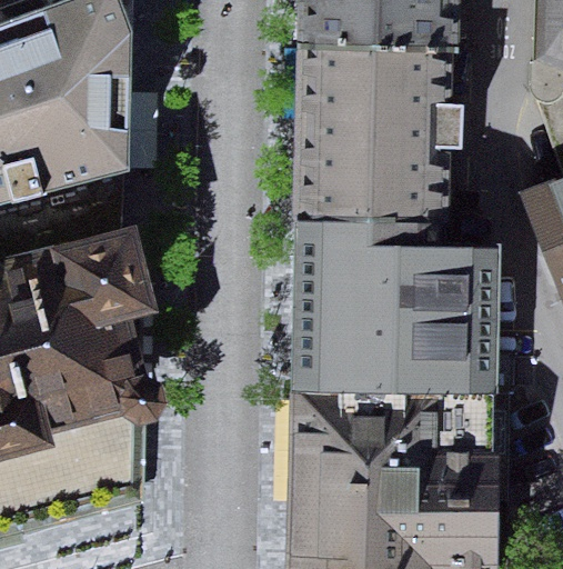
[(122,0),(62,0),(0,25),(0,207),(134,171),(122,0)]
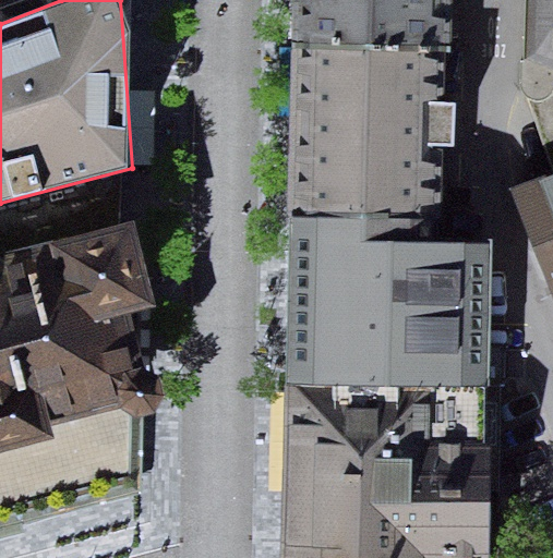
[(446,0),(292,0),(291,53),(445,58),(446,0)]
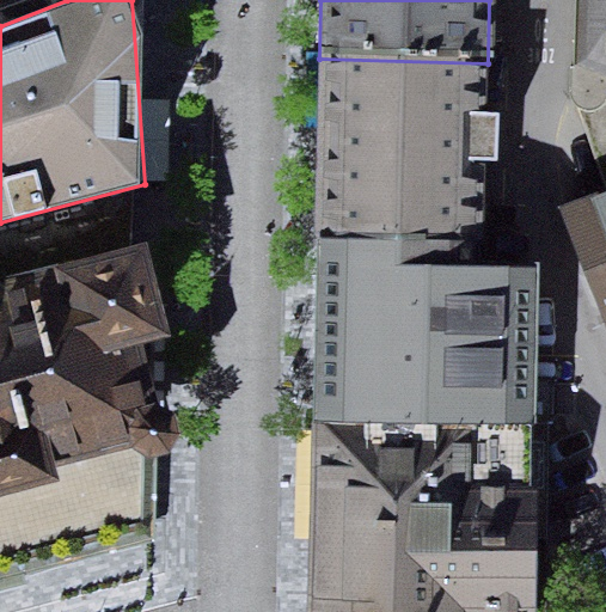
[(605,0),(591,0),(575,8),(569,133),(605,112),(605,0)]
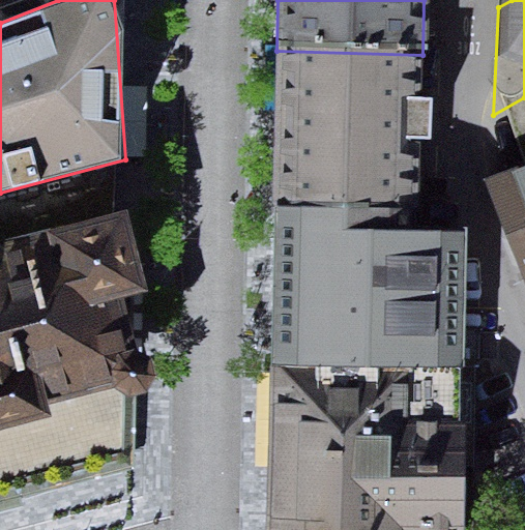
[(423,55),(276,51),(272,203),(418,207),(423,55)]
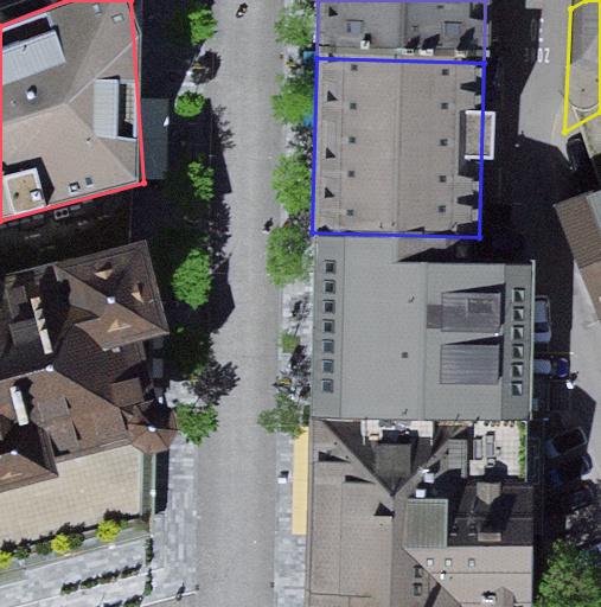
[(600,196),(558,212),(600,324),(600,196)]
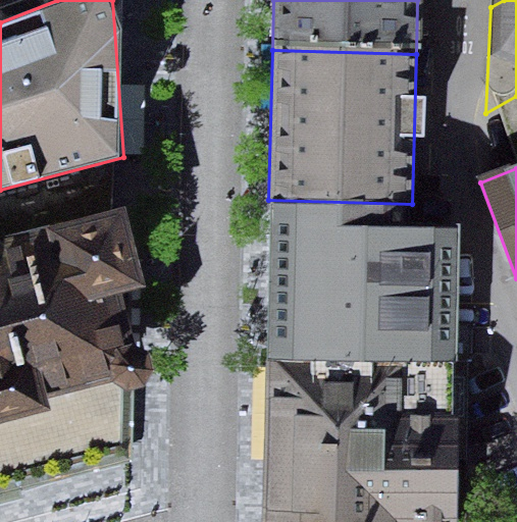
[(122,202),(0,236),(0,521),(112,521),(148,513),(139,288),(122,202)]
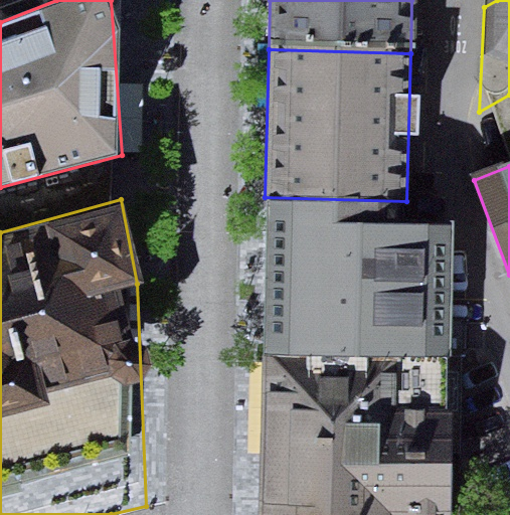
[(341,205),(268,204),(268,353),(446,357),(452,226),(341,222),(341,205)]
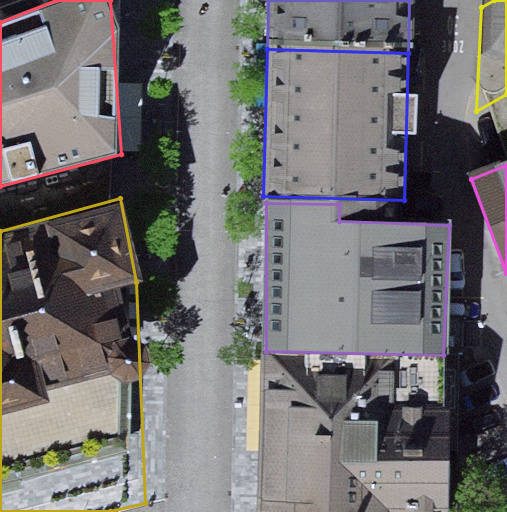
[(266,361),(264,358),(263,361),(254,511),(446,511),(445,460),(371,461),(371,422),(328,425),(266,361)]
